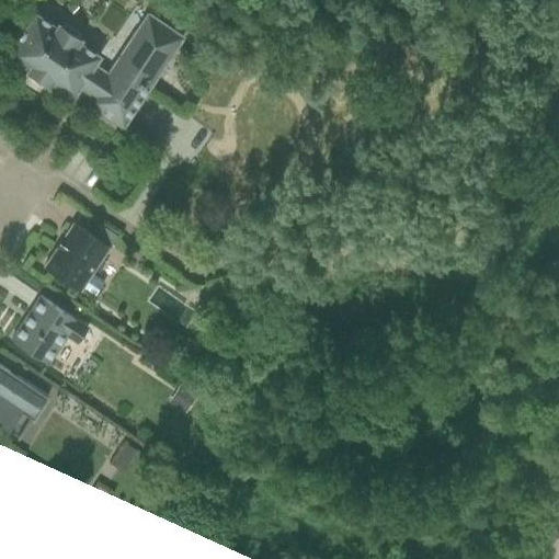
[(0,58),(0,59),(122,135),(185,34),(147,10),(107,73),(92,64),(101,49),(33,7),(0,58)]
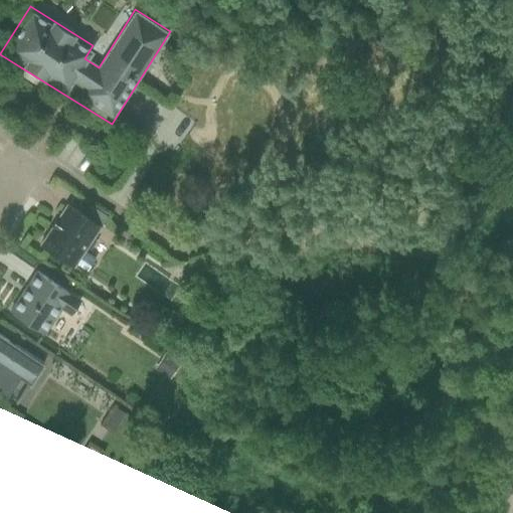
[(40,244),(74,268),(101,227),(66,204),(40,244)]
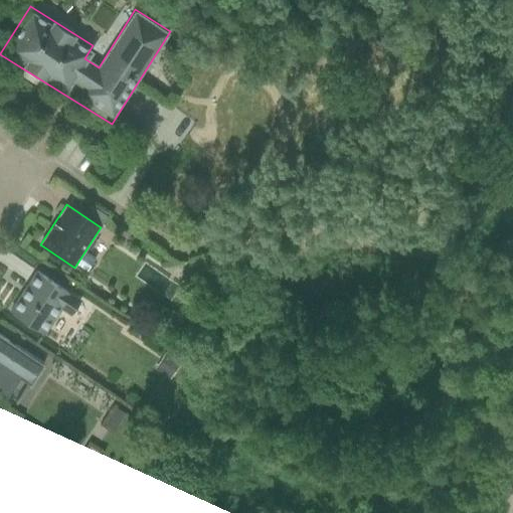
[(53,341),(82,300),(36,268),(7,310),(53,341)]
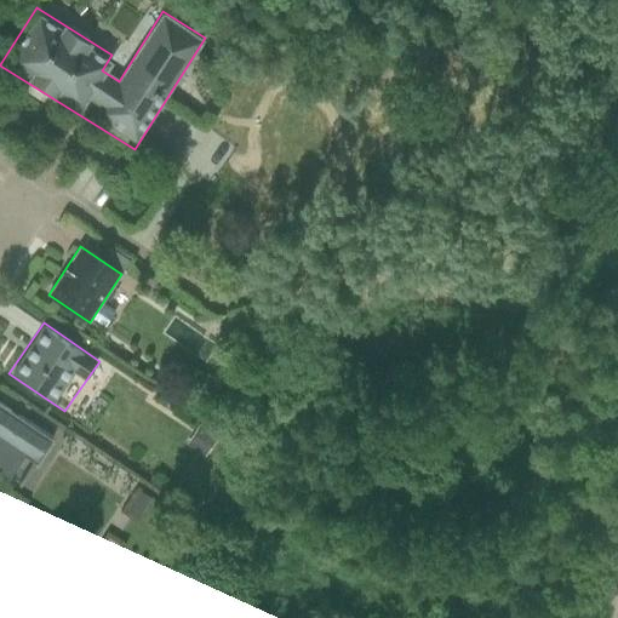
[(36,463),(52,438),(0,402),(0,470),(6,475),(22,453),(36,463)]
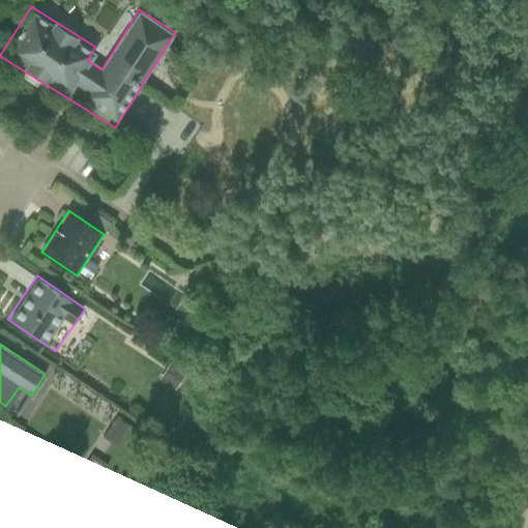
[(153,365),(146,381),(165,389),(172,373),(153,365)]
